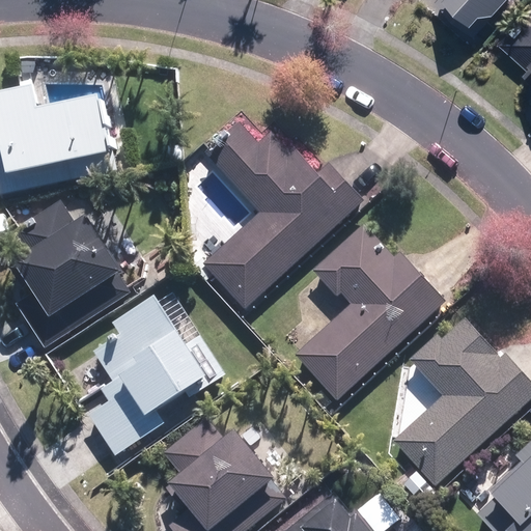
[(435,0),(473,35),(505,0),(506,0),(510,3),(512,0),(435,0)]
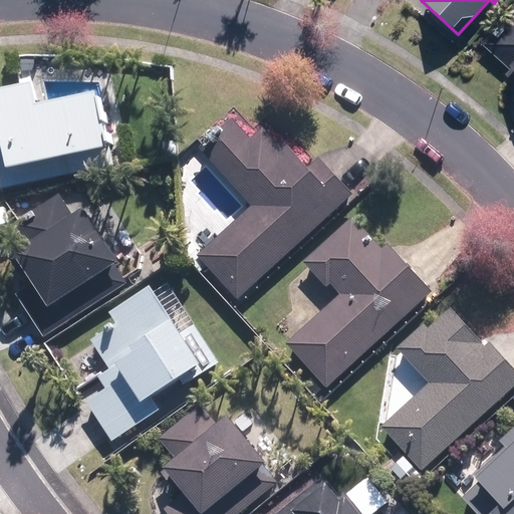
[(513,5),(484,41),(510,64),(506,69),(513,76),(513,5)]
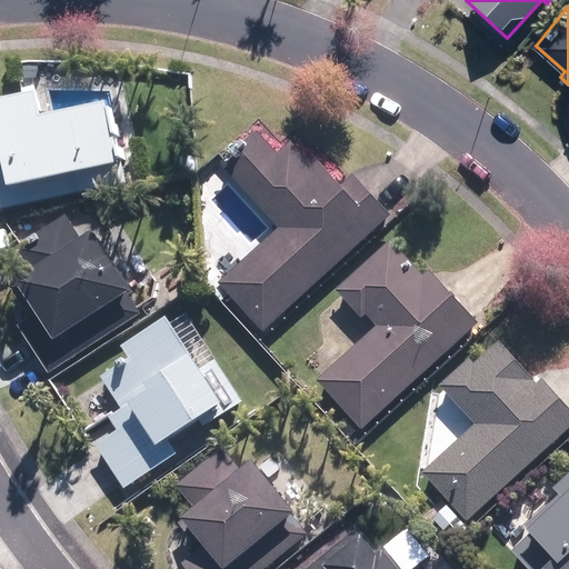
[(0,209),(126,182),(109,103),(40,118),(35,93),(0,100),(0,209)]
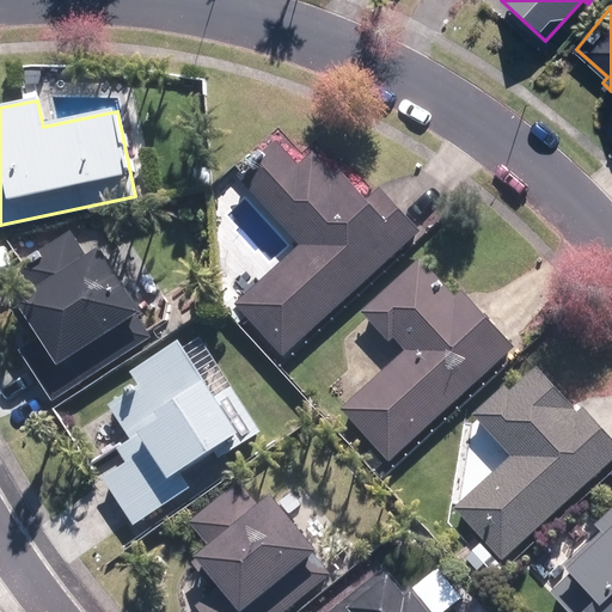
[(282,357),(420,231),(380,188),(367,200),(338,169),(334,173),(313,151),(298,164),(276,141),(236,177),(299,246),(234,305),(282,357)]
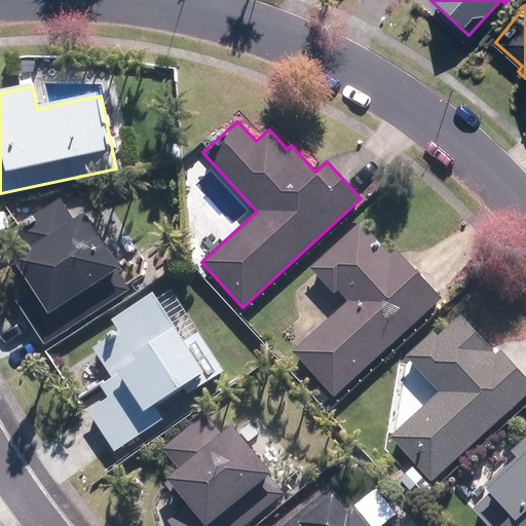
[(160,167),(157,153),(144,155),(146,170),(160,167)]
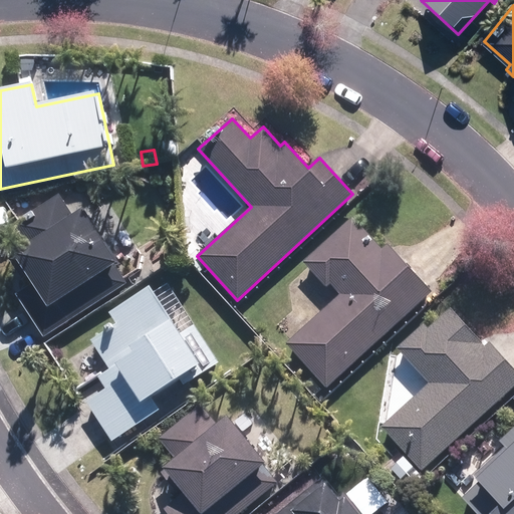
[(117,263),(83,210),(73,217),(60,196),(15,225),(29,246),(8,261),(26,287),(15,294),(44,338),(127,283),(115,265),(117,263)]
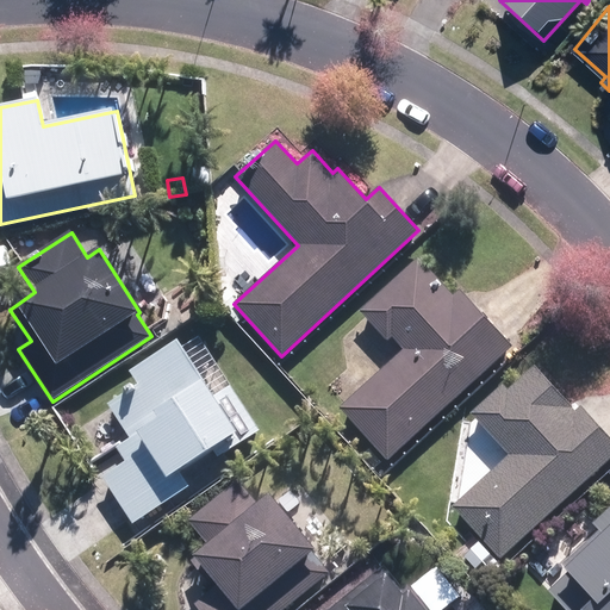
[(387,459),(512,347),(460,287),(452,296),(419,260),(361,311),(388,341),(393,336),(405,349),(341,408),(387,459)]
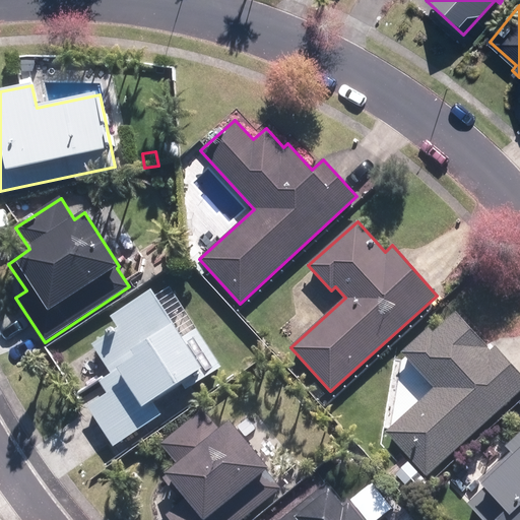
[(114,447),(163,414),(154,402),(183,383),(187,389),(221,367),(196,329),(183,338),(151,290),(112,317),(118,326),(91,343),(111,374),(100,382),(107,393),(86,405),(114,447)]
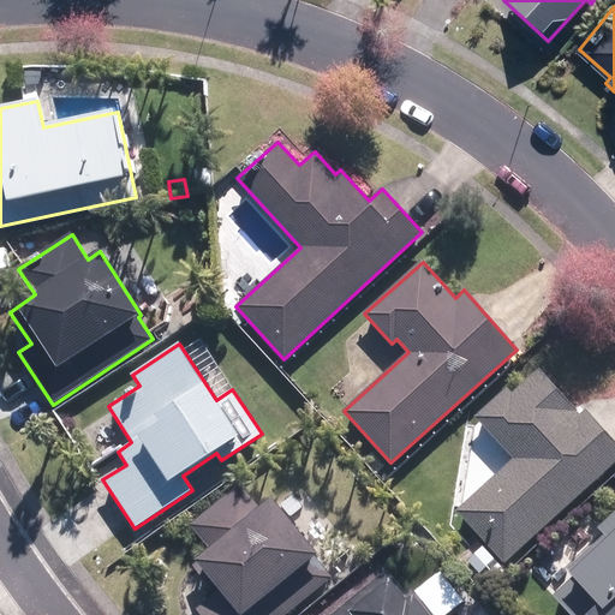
[(506,563),(614,463),(614,442),(585,410),(580,415),(538,369),(511,393),(507,389),(476,418),(513,459),(458,511),(506,563)]
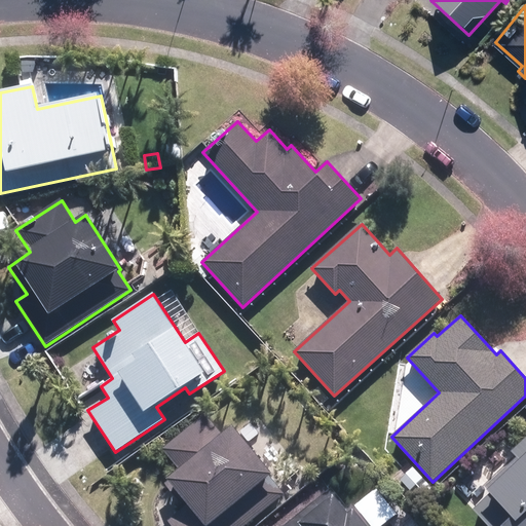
[(167,520),(173,525),(245,525),(285,494),(232,428),(223,436),(207,415),(162,449),(180,470),(167,480),(188,504),(167,520)]
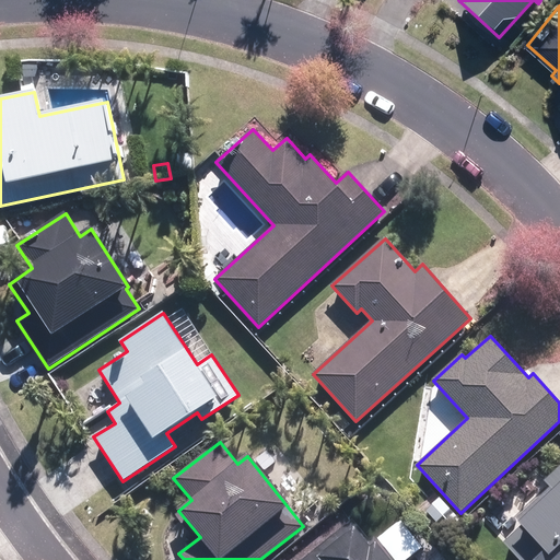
[(559,559),(559,464),(545,479),(550,486),(515,521),(521,526),(503,544),(520,559),(559,559)]
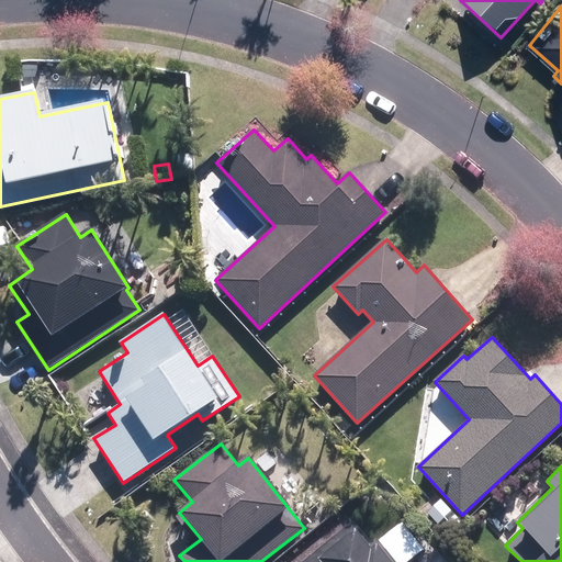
[(442,536),(453,525),(440,512),(429,523),(442,536)]
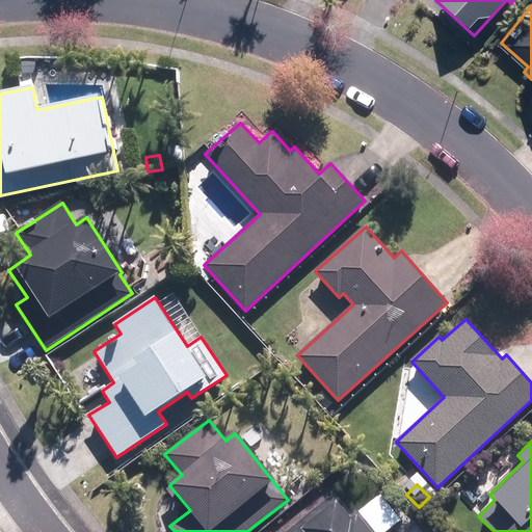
[(375,531),(354,507),(350,510),(336,493),(287,531),(375,531)]
